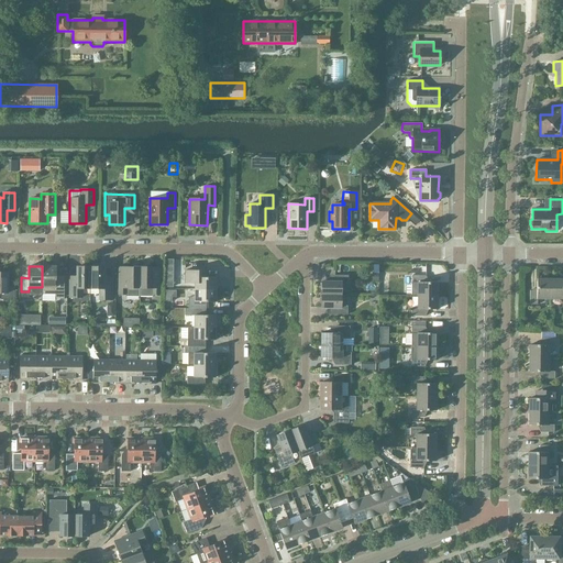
[(55,295),(55,299),(64,299),(64,278),(55,278),(55,266),(42,266),(42,287),(42,295),(55,295)]
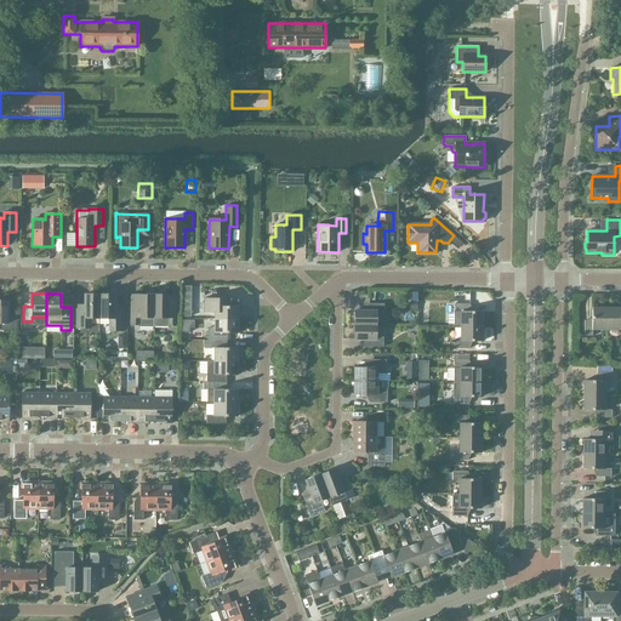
[(100,318),(100,295),(85,294),(85,305),(77,305),(77,328),(90,328),(90,318),(100,318)]
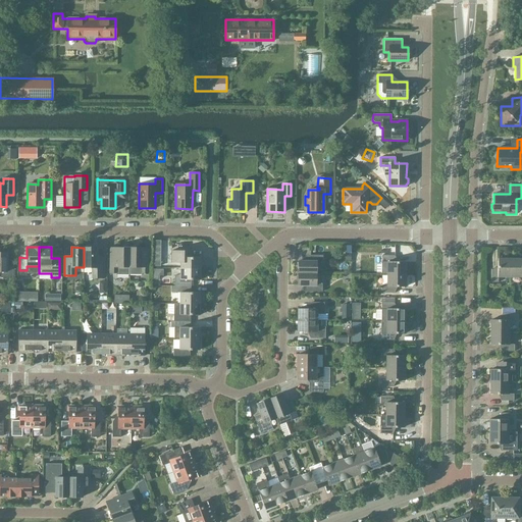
[(97,257),(97,248),(84,248),(84,267),(92,267),(92,278),(104,278),(104,257),(97,257)]
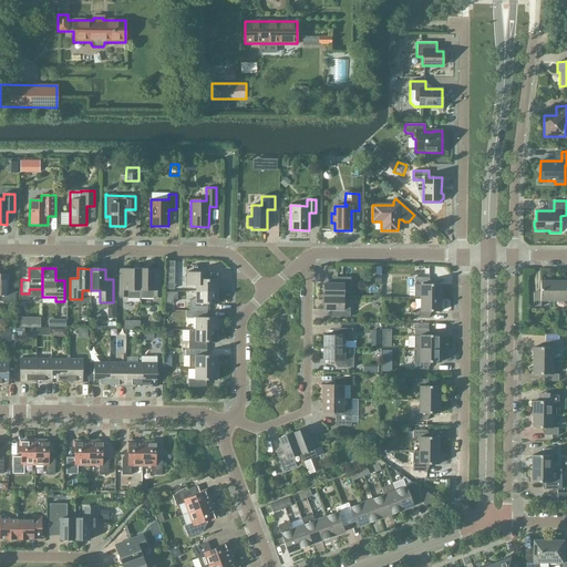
[(140,298),(141,269),(120,269),(120,297),(126,297),(126,298),(140,298)]
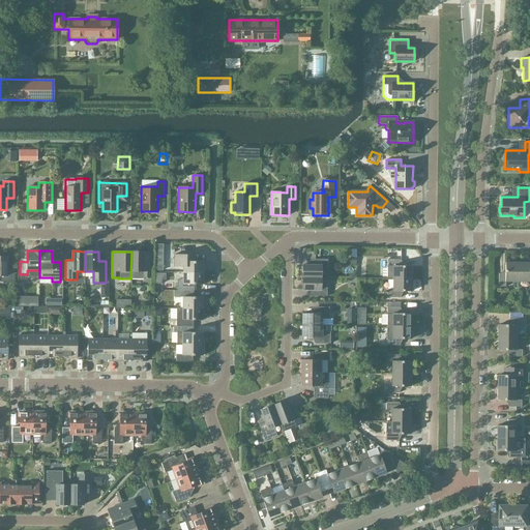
[(144,277),(150,277),(150,252),(131,252),(130,278),(144,278),(144,277)]
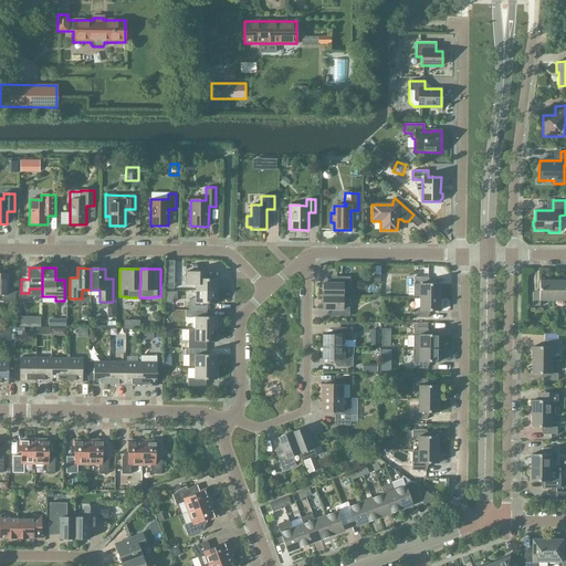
[(195,291),(217,291),(217,279),(207,279),(207,272),(186,272),(186,283),(195,284),(195,291)]
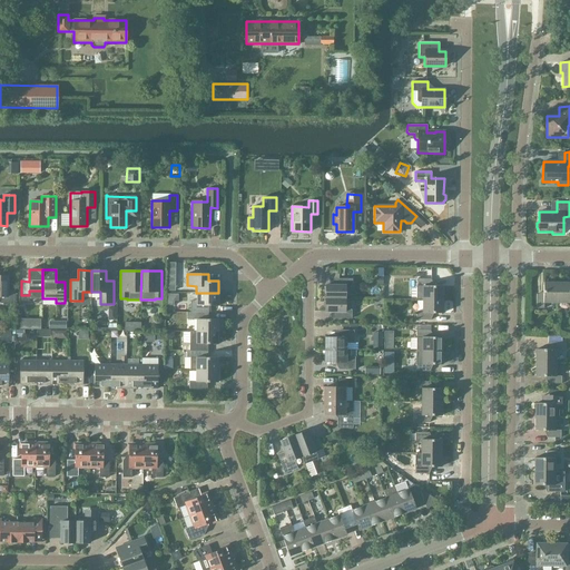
[(0,296),(0,303),(15,304),(15,290),(7,290),(8,276),(0,275),(0,296)]
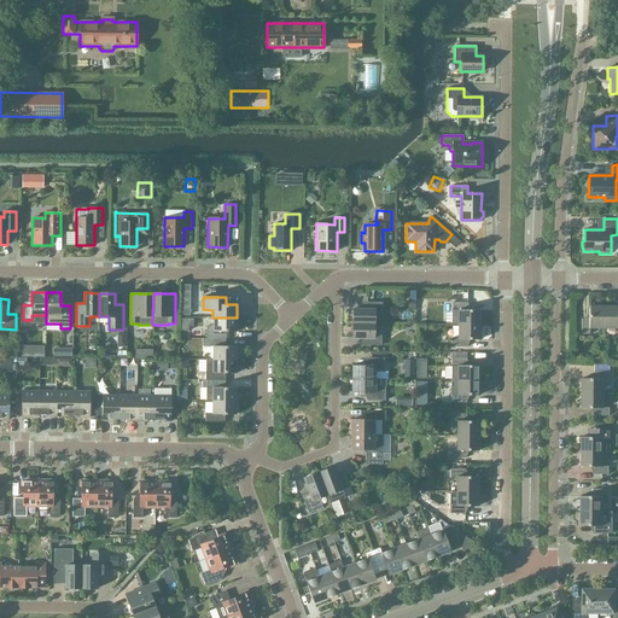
[(353,324),(374,324),(374,314),(382,314),(382,302),(367,302),(367,309),(353,309),(353,324)]
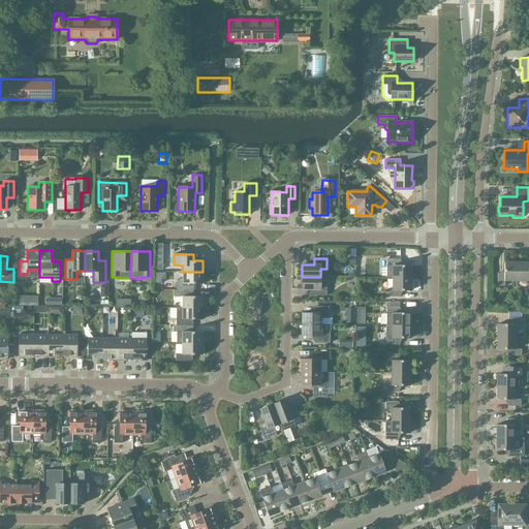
[(392,278),(410,278),(411,266),(400,266),(400,258),(386,258),(386,266),(393,266),(392,278)]
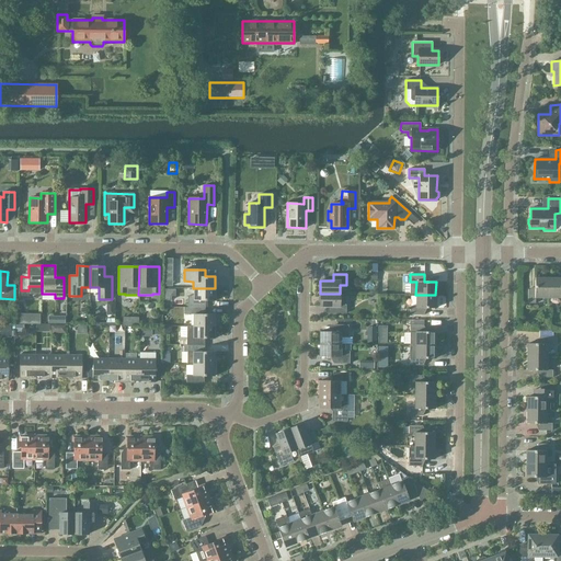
[(560,277),(548,278),(548,298),(560,298),(560,304),(560,277)]
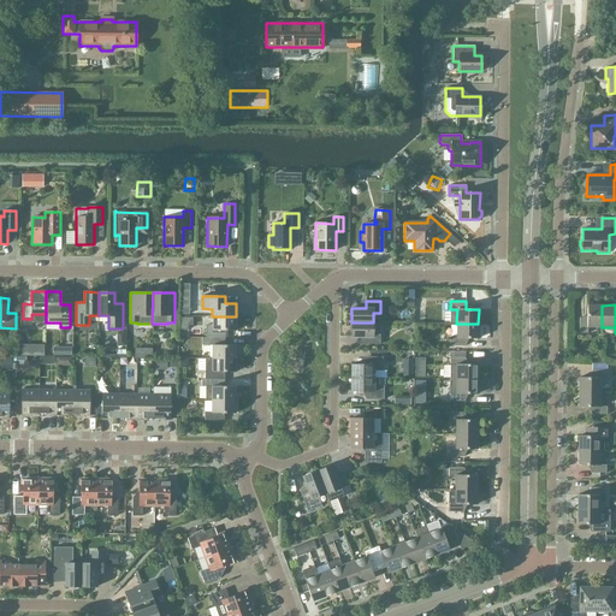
[(602,327),(602,306),(587,306),(587,318),(579,318),(579,333),(587,333),(587,327),(602,327)]
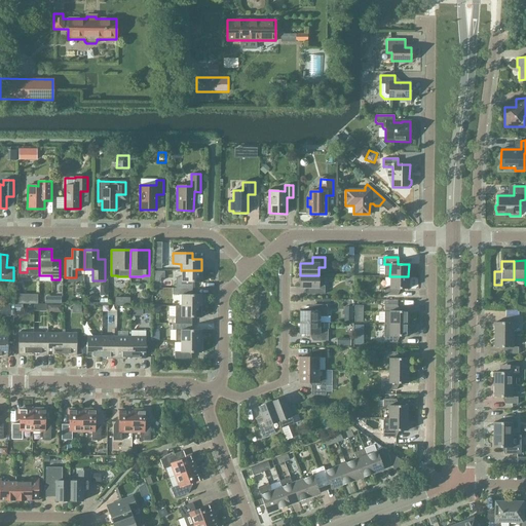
[(201,282),(201,270),(181,270),(181,276),(176,277),(176,288),(192,288),(192,282),(201,282)]
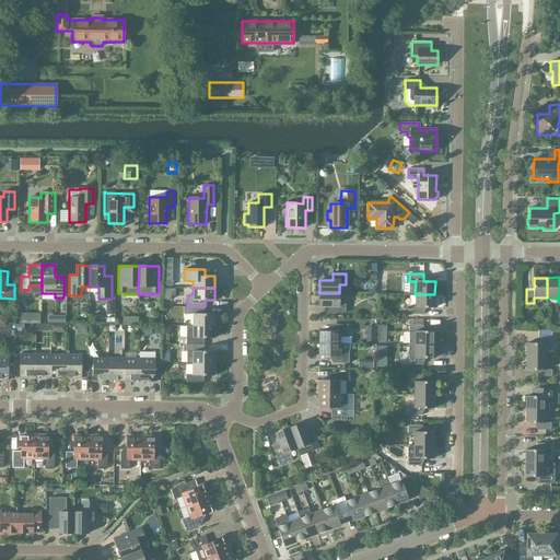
[(339,302),(339,293),(319,293),(319,306),(331,306),(331,313),(346,313),(346,302),(339,302)]
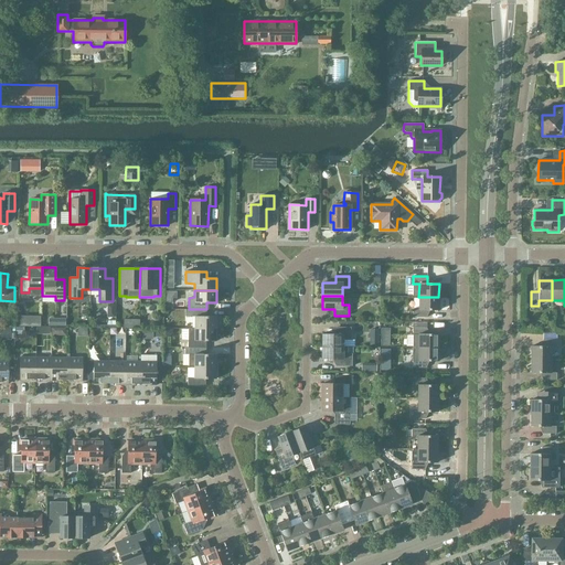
[(438,310),(438,297),(418,297),(418,309),(413,309),(413,317),(426,317),(427,310),(438,310)]
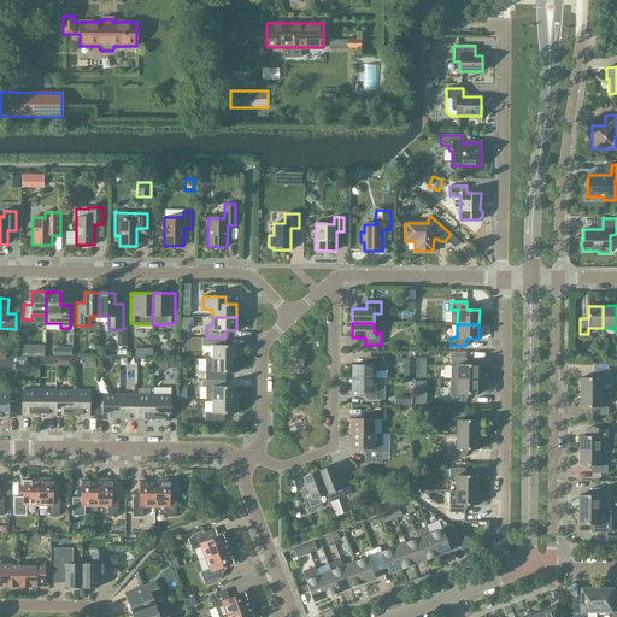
[(203,338),(203,346),(212,346),(212,359),(236,359),(236,358),(238,357),(239,356),(239,352),(238,350),(236,350),(236,346),(225,346),(225,338),(206,338),(203,338)]
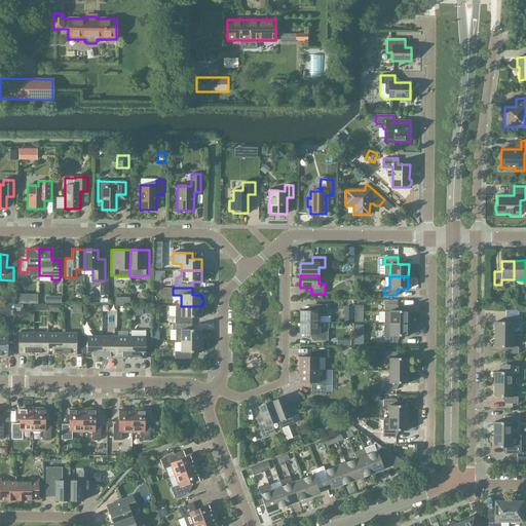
[(0,315),(10,316),(10,304),(0,303),(0,315)]
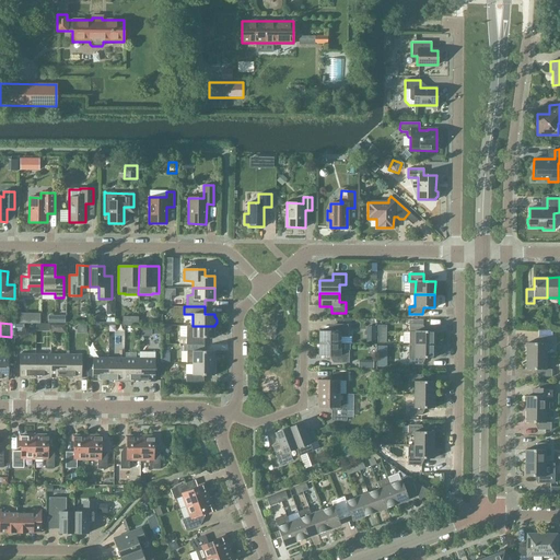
[(318,343),(340,343),(340,337),(348,337),(348,324),(335,324),(335,331),(319,330),(318,343)]
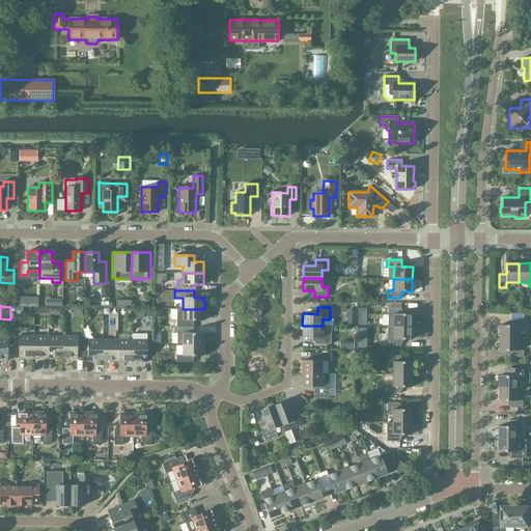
[(400,313),(400,307),(388,307),(388,314),(393,314),(393,327),(412,327),(412,314),(400,313)]
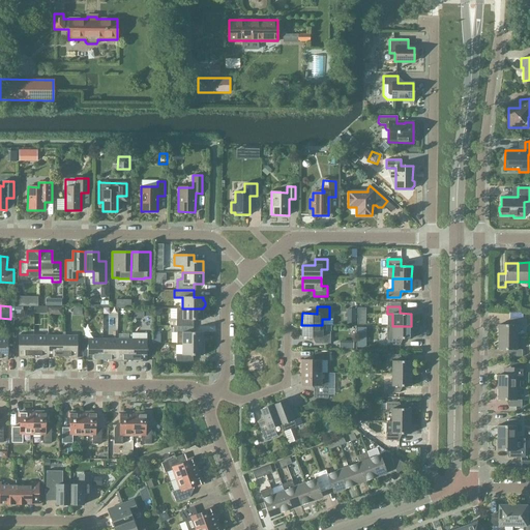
[(176,316),(176,326),(193,326),(193,320),(203,320),(203,308),(182,308),(176,307),(176,316)]
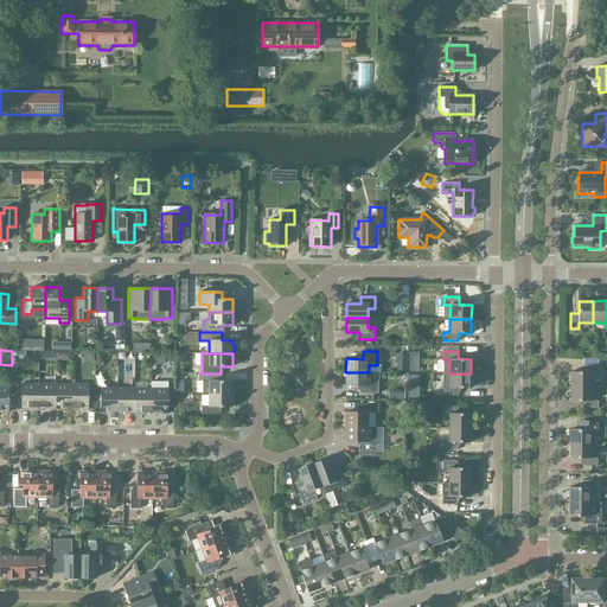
[(592,387),(592,372),(598,372),(598,364),(583,364),(583,371),(570,371),(570,387),(592,387)]
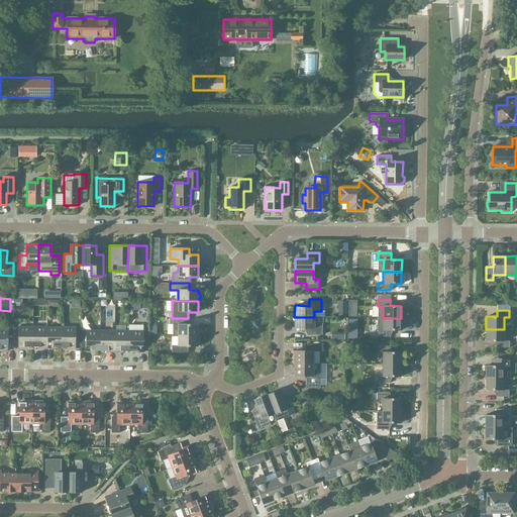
[(169,317),(169,324),(173,324),(173,335),(178,335),(198,335),(198,324),(188,324),(188,318),(172,318),(169,317)]
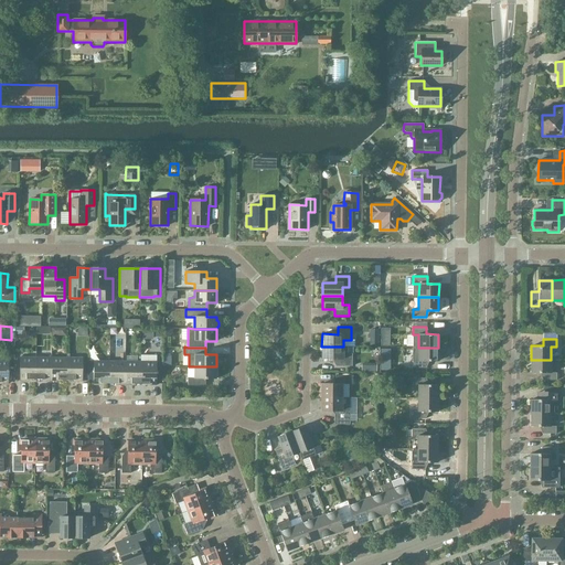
[(343,353),(343,347),(321,347),(321,359),(347,359),(347,366),(352,366),(352,353),(343,353)]
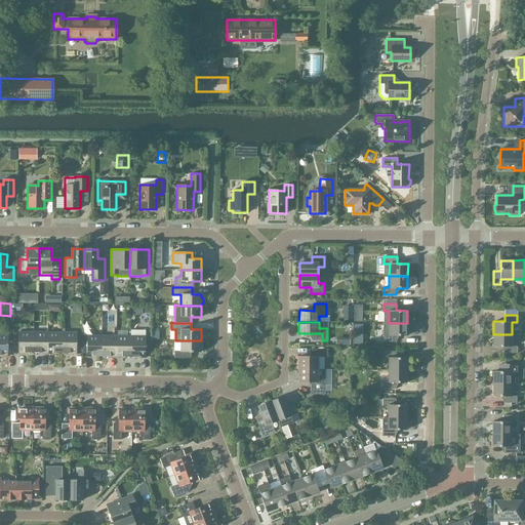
[(407,335),(407,323),(389,323),(389,334),(382,334),(382,341),(396,341),(396,335),(407,335)]
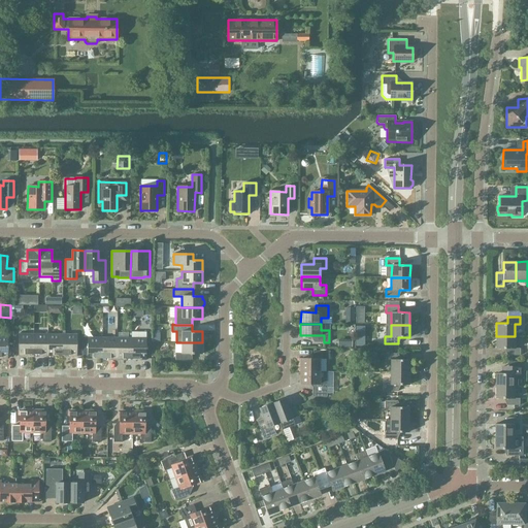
[(33,355),(33,334),(19,334),(18,356),(25,356),(25,355),(33,355)]
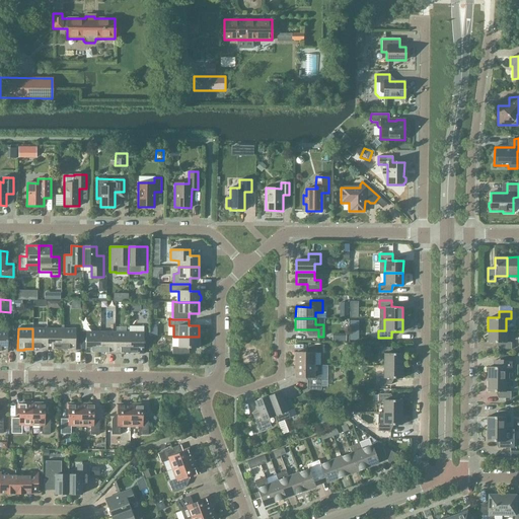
[(47,350),(47,328),(32,328),(32,349),(41,349),(41,350),(47,350)]
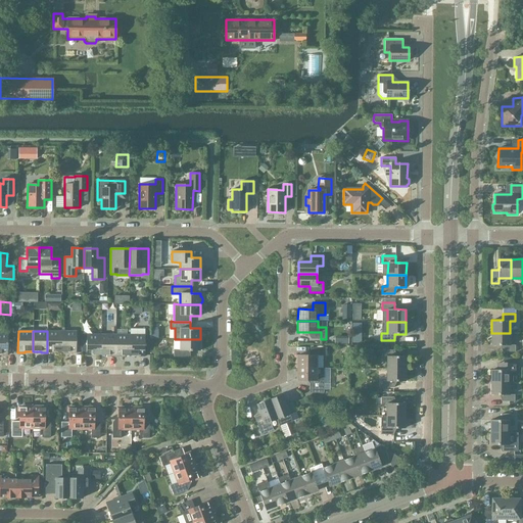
[(61,351),(61,331),(47,331),(47,352),(53,352),(53,351),(61,351)]
